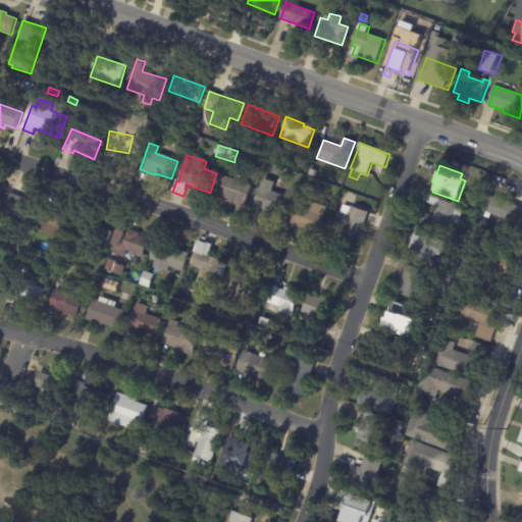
[(310,169),(316,171),(314,177),(308,175),(310,169)]
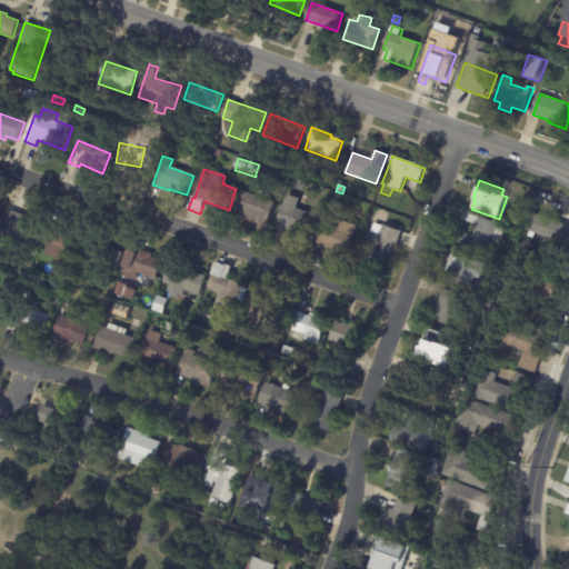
[(242,191),(276,203),(268,227),(251,221),(251,219),(235,212),(242,191)]
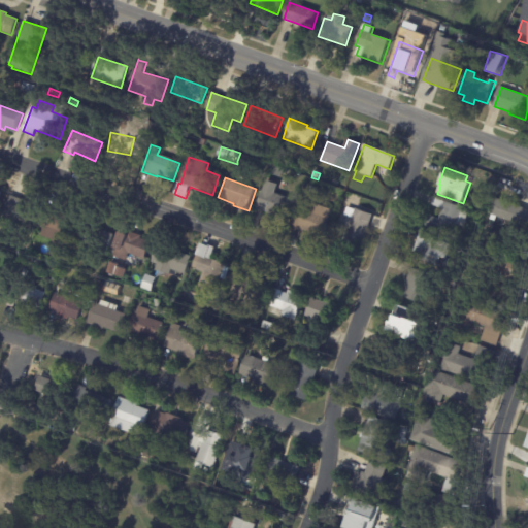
[(272,185),(276,186),(273,194),(294,201),(287,221),(257,209),(263,190),(264,190),(267,183),(272,185)]
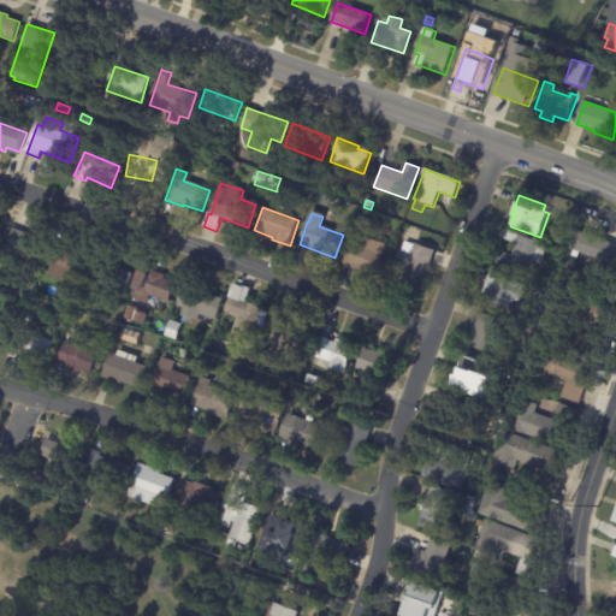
[(362,218),(371,221),(368,227),(360,224),(362,218)]
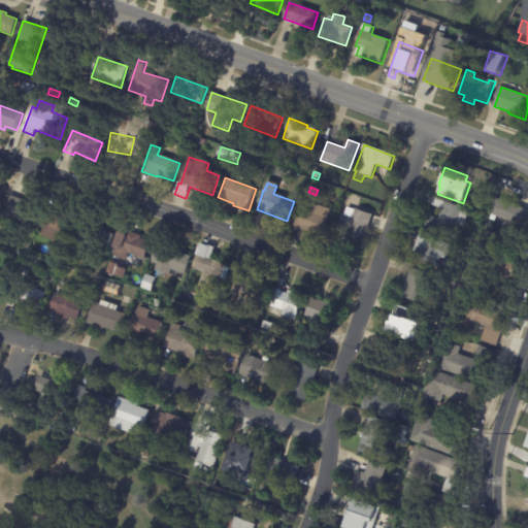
[(13,197),(39,206),(32,225),(22,221),(18,230),(1,224),(10,196),(13,197)]
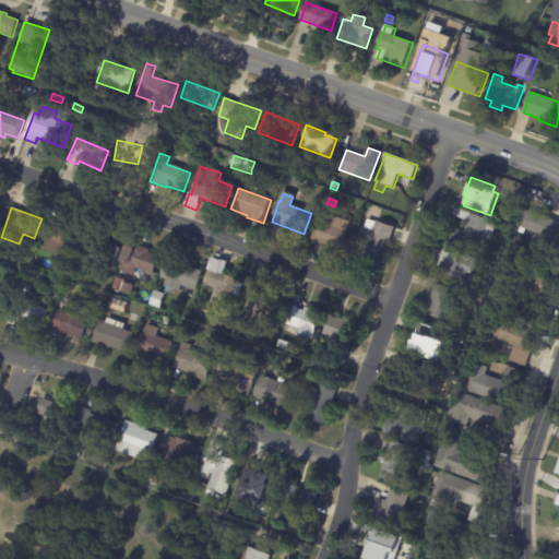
[(558,219),(558,240),(519,225),(525,207),(558,219)]
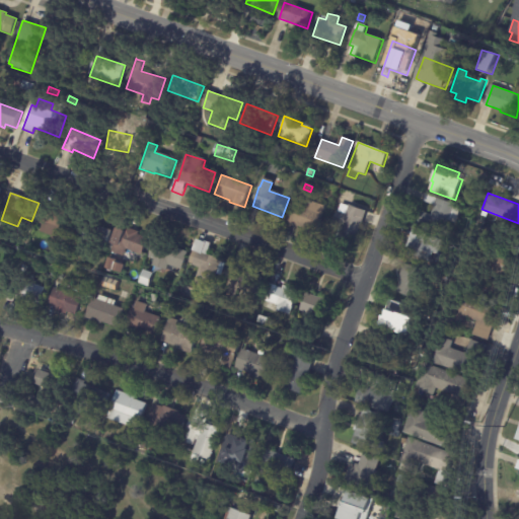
[(420,222),(424,211),(433,214),(436,205),(425,201),(428,194),(438,198),(439,197),(456,204),(455,206),(462,209),(457,223),(450,220),(446,231),(420,222)]
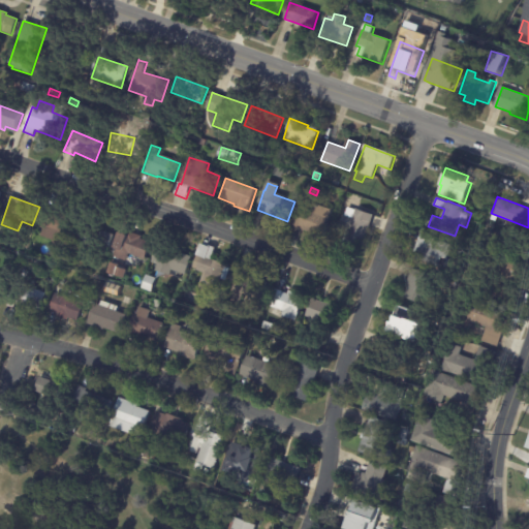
[(334,211),(324,239),(294,227),(304,200),(334,211)]
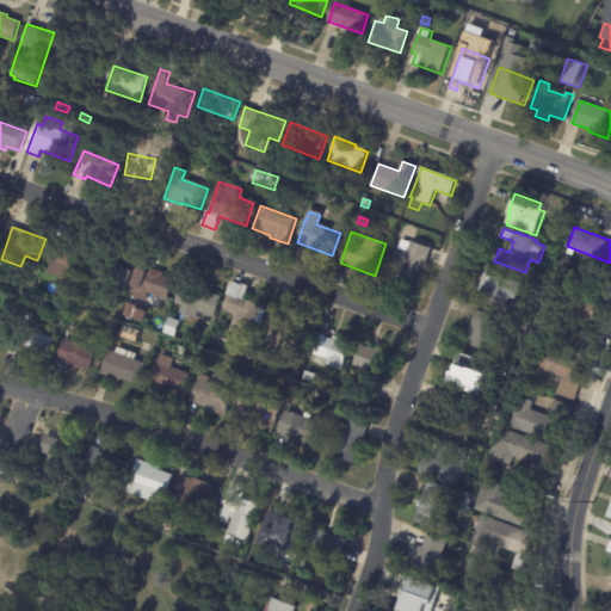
[(432,250),(418,290),(397,283),(402,270),(399,269),(400,265),(393,263),(401,240),(412,244),(412,242),(432,250)]
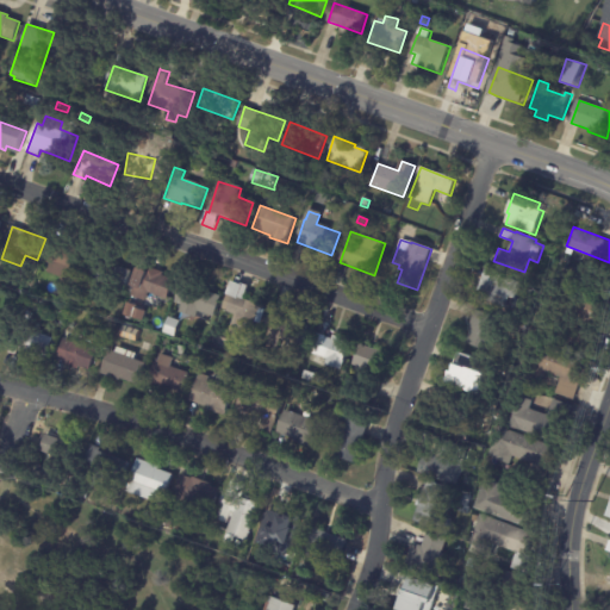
[(50,247),(87,259),(76,290),(60,284),(62,278),(48,273),(50,265),(43,262),(49,246),(50,247)]
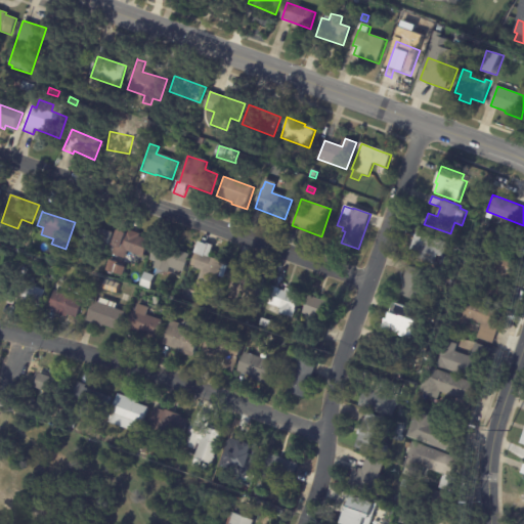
[(84,224),(115,234),(110,251),(78,241),(84,224)]
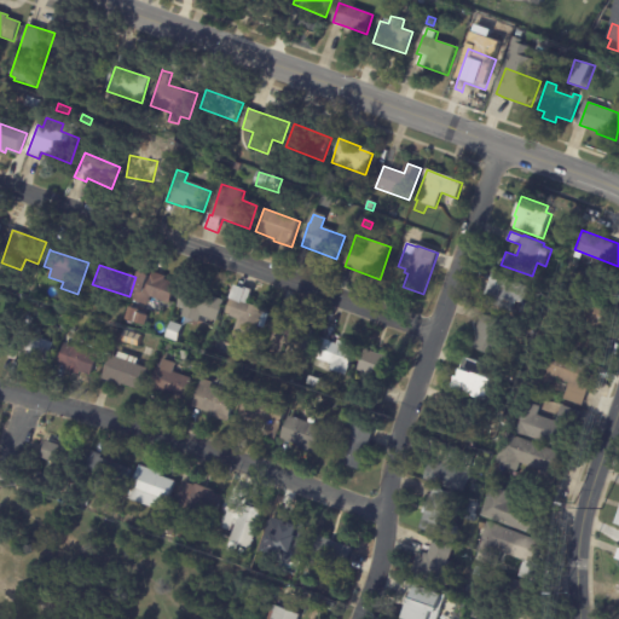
[(143,272),(150,275),(151,272),(166,278),(166,281),(179,285),(172,306),(151,298),(148,307),(132,301),(143,272)]
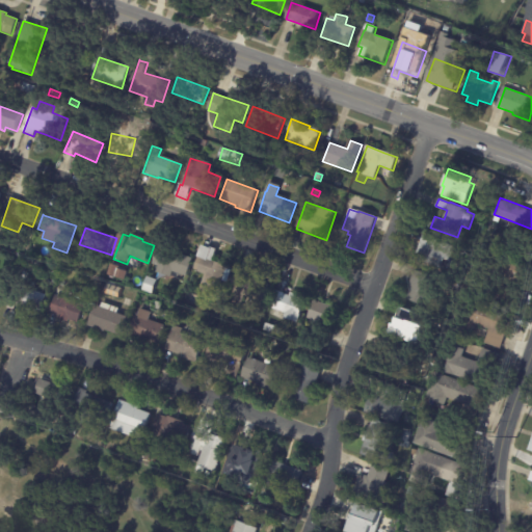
[(451,259),(448,258),(445,269),(419,260),(421,254),(418,253),(425,235),(458,246),(453,260),(451,259)]
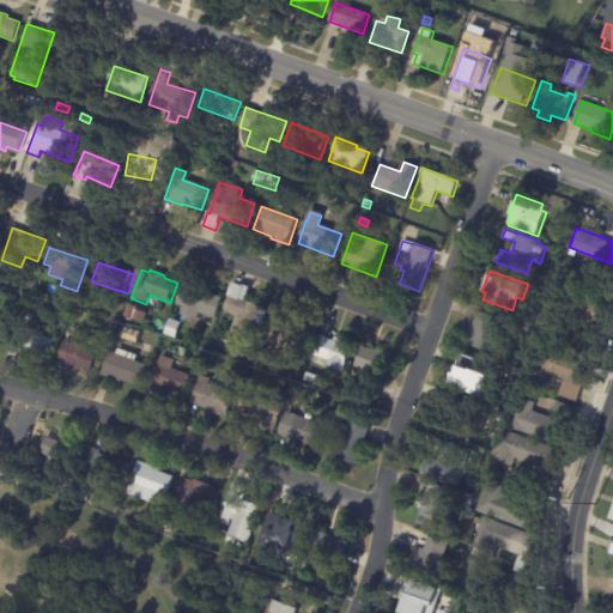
[(235,283),(248,289),(243,301),(263,308),(250,344),(230,337),(236,317),(223,313),(229,297),(231,298),(232,297),(230,296),(235,283)]
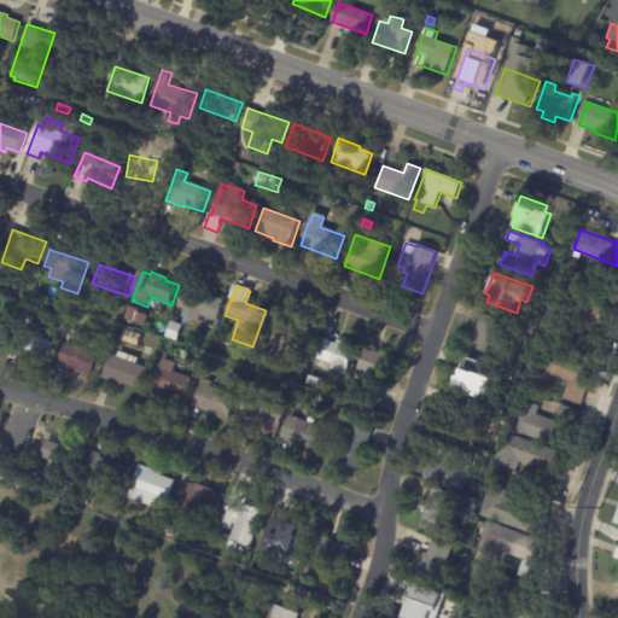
[(187,287),(225,302),(217,322),(202,316),(198,324),(181,318),(185,309),(178,307),(185,286),(187,287)]
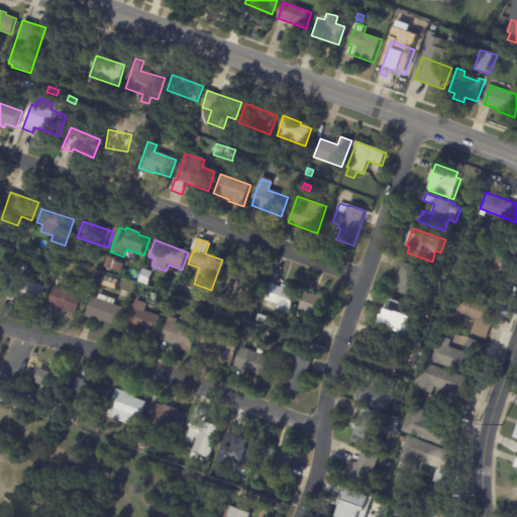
[(515,256),(516,256),(516,260),(512,273),(510,272),(508,277),(502,275),(502,273),(501,272),(498,280),(508,284),(502,302),(471,290),(487,245),(515,256)]
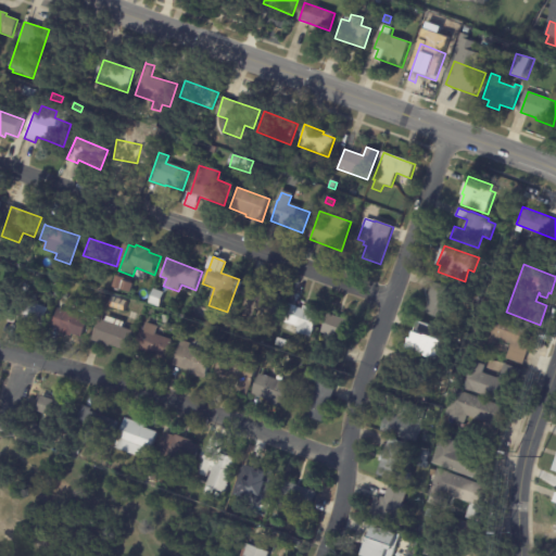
[(131,282),(114,277),(112,287),(129,291),(131,282)]
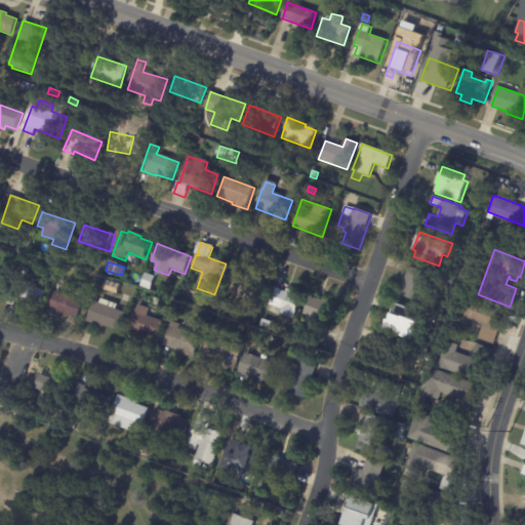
[(431,273),(421,301),(403,295),(406,285),(404,284),(410,266),(431,273)]
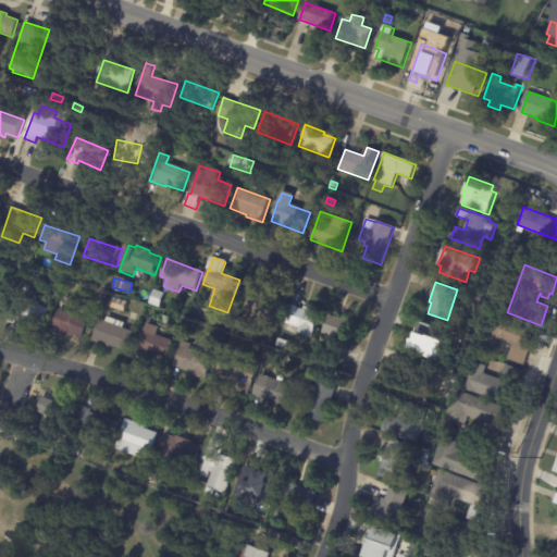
[(478,283),(486,285),(483,293),(475,291),(478,283)]
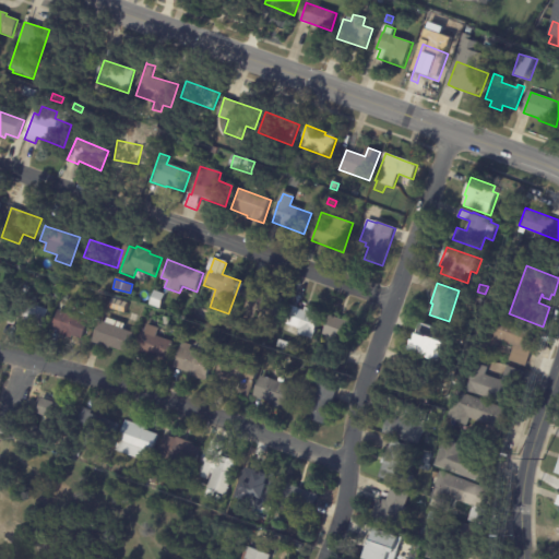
[(250,285),(269,292),(268,294),(283,299),(275,319),(260,313),(257,323),(240,318),(247,300),(244,299),(249,285),(250,285)]
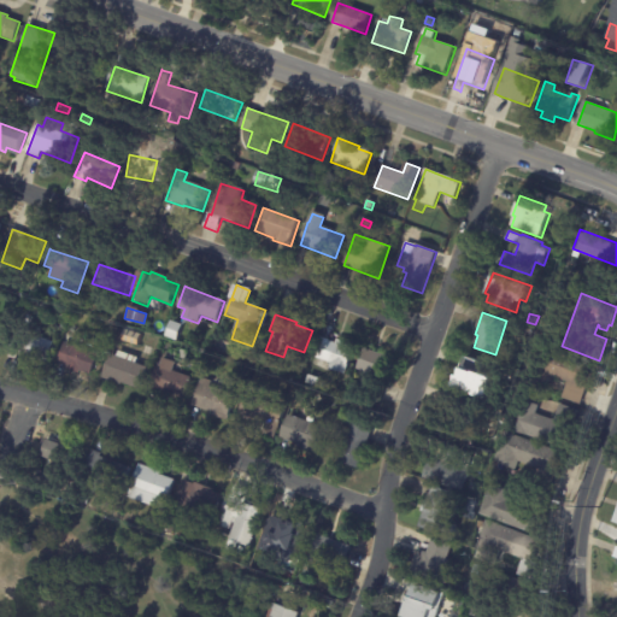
[(171,322),(183,327),(177,342),(165,338),(171,322)]
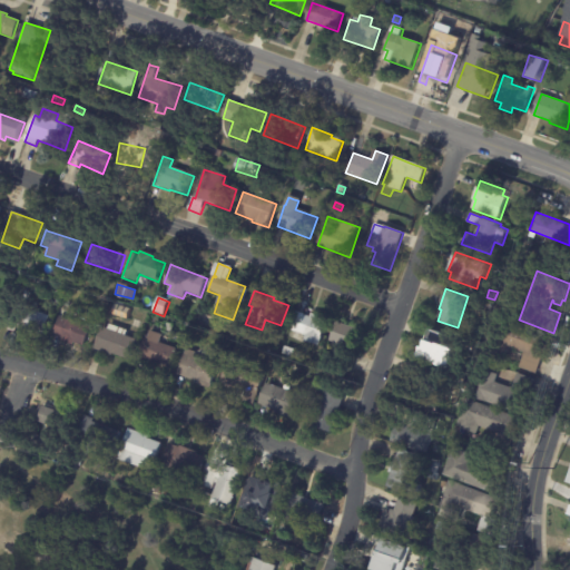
[(322,312),(325,301),(332,302),(327,314),(322,312)]
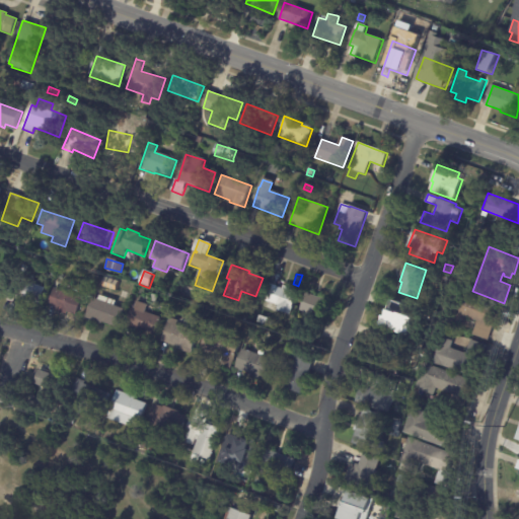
[(104,278),(118,282),(116,291),(101,287),(104,278)]
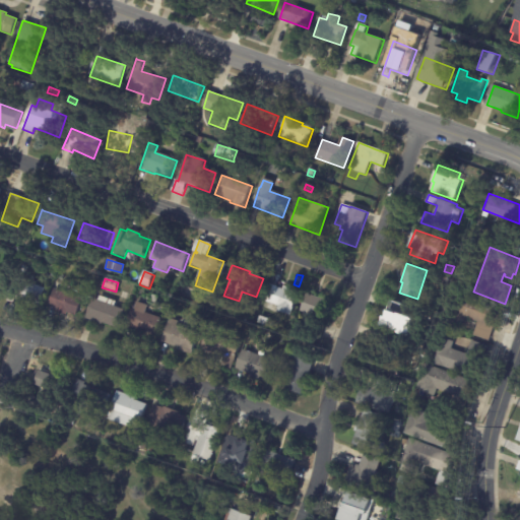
[(46,289),(40,309),(16,301),(15,304),(8,302),(16,279),(46,289)]
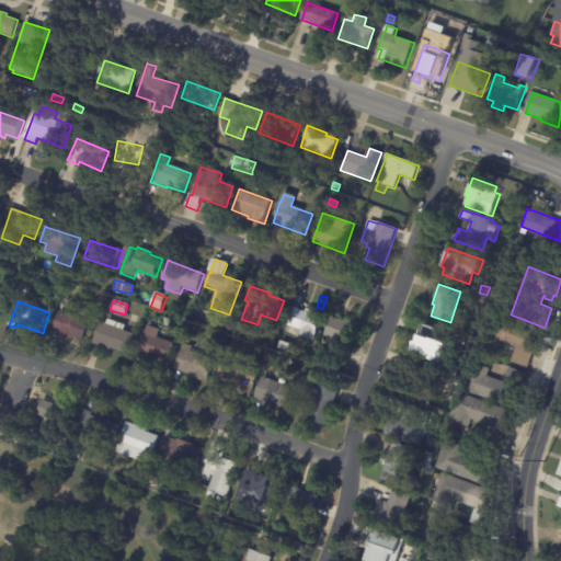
[(292,308),(305,313),(306,309),(322,315),(313,342),(298,336),(300,331),(284,325),(290,308),(292,308)]
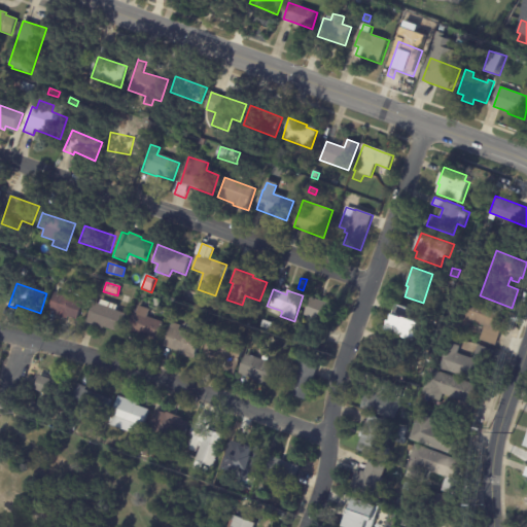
[(61,317),(54,315),(55,313),(49,311),(56,293),(83,305),(77,321),(69,317),(68,320),(61,317)]
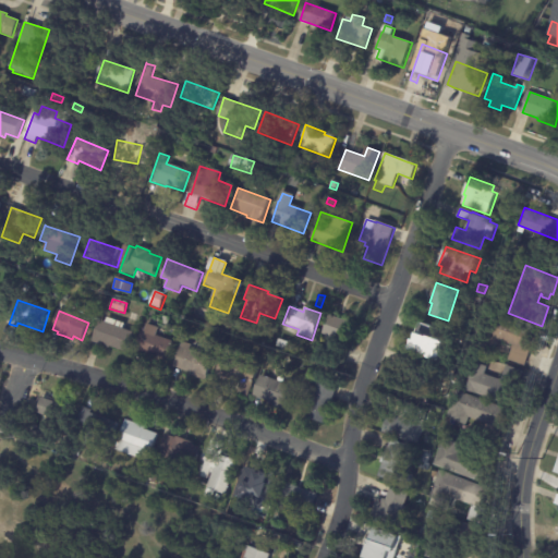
[(536,327),(530,349),(532,349),(526,364),(510,359),(516,343),(499,338),(497,346),(478,339),(487,312),(536,327)]
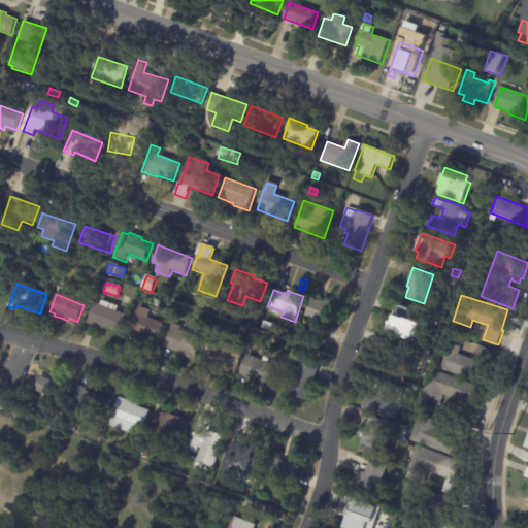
[(320,302),(340,309),(334,327),(305,317),(311,299),(320,302)]
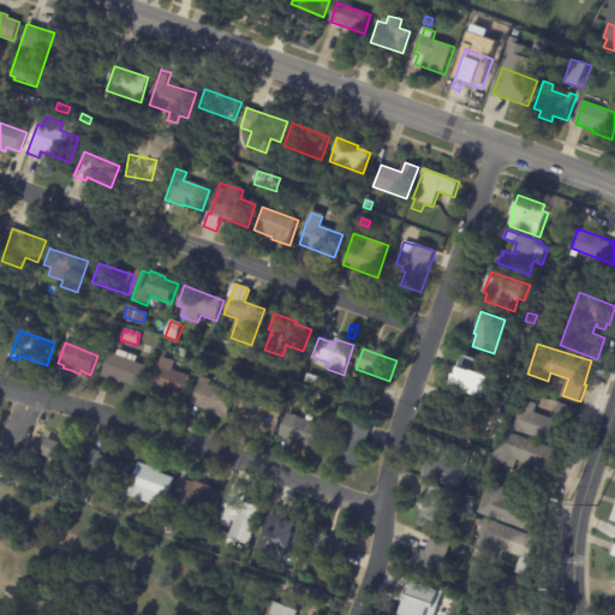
[(460,366),(464,353),(483,359),(478,374),(495,380),(489,396),(453,384),(460,366)]
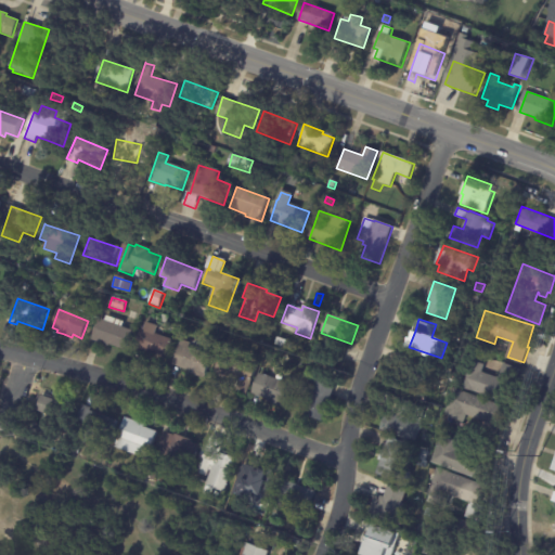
[(100,344),(91,340),(99,320),(133,333),(126,351),(110,346),(110,347),(100,344)]
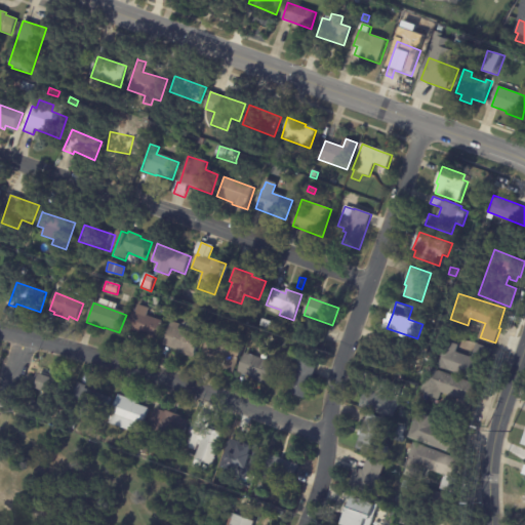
[(180,303),(187,305),(185,311),(178,309),(180,303)]
